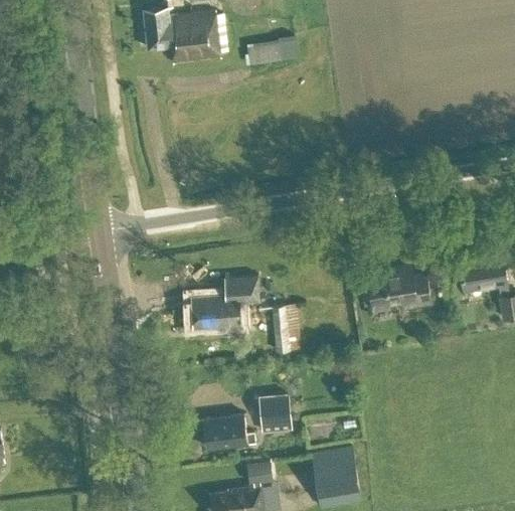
[(144,11),(148,50),(171,47),(173,64),(221,59),(220,53),(227,52),(222,15),(216,15),(216,12),(169,17),(168,10),(172,9),(171,0),(165,0),(163,0),(164,8),(144,11)]
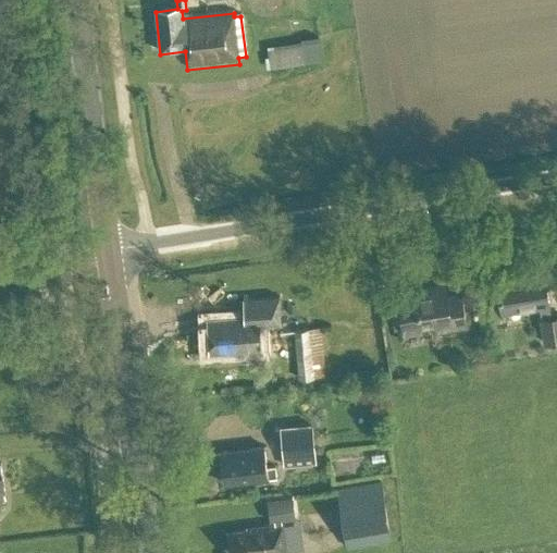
[(271,70),(321,62),(318,39),(267,47),(271,70)]
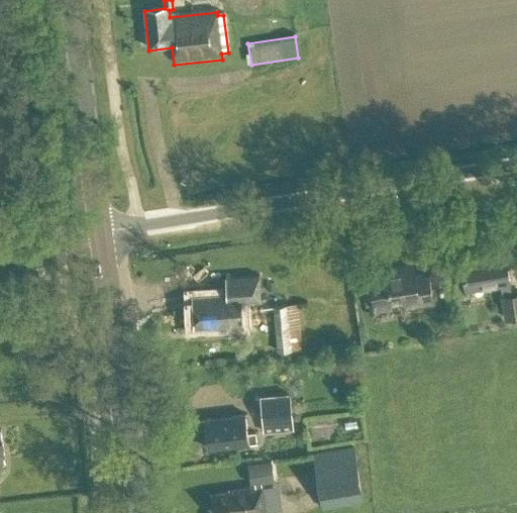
[(516,297),(510,298),(509,288),(504,257),(459,264),(464,295),(499,290),(503,323),(516,320),(516,297)]
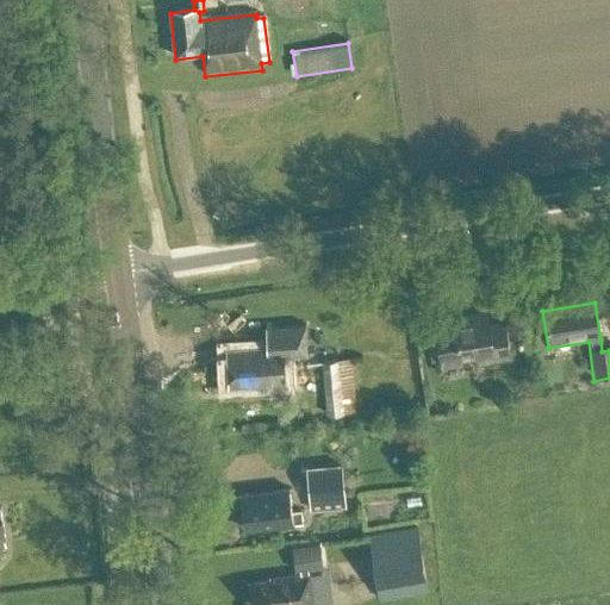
[(483,370),(510,366),(504,328),(487,329),(486,318),(455,322),(455,325),(436,328),(441,366),(481,359),(483,370)]
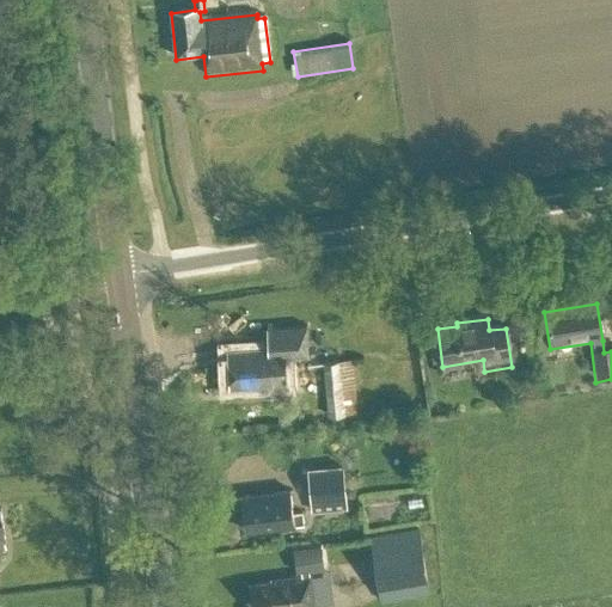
[(226,378),(226,386),(230,388),(230,392),(271,390),(271,387),(286,387),(285,362),(307,361),(305,331),(265,333),(267,354),(227,356),(228,374),(226,378)]
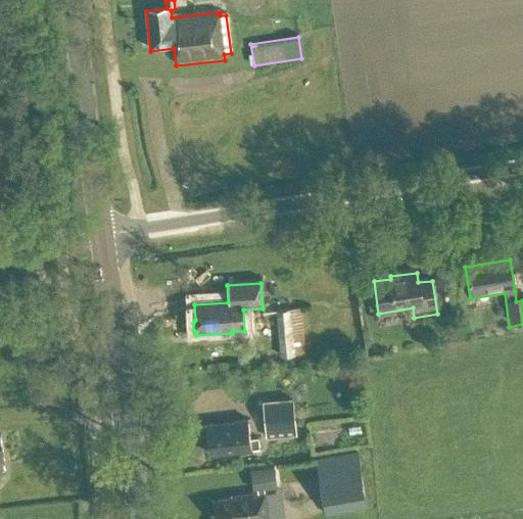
[(300,312),(276,314),(280,360),(305,357),(300,312)]
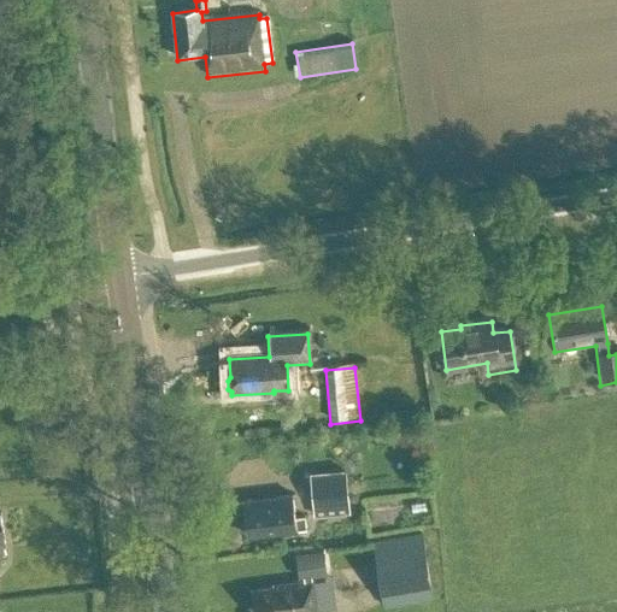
[(315,519),(350,516),(345,475),(310,477),(315,519)]
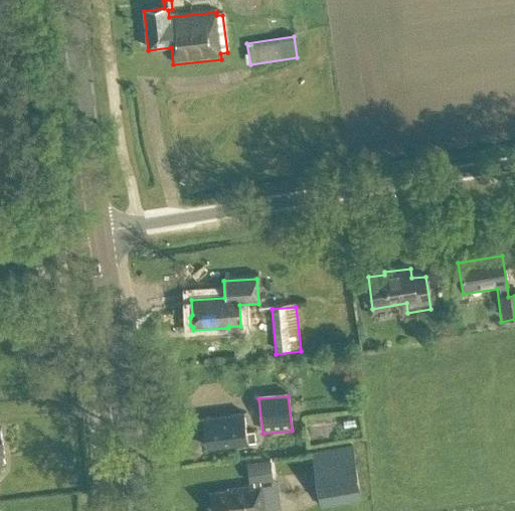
[(254,435),(245,435),(243,416),(202,420),(205,451),(247,446),(254,445),(254,435)]
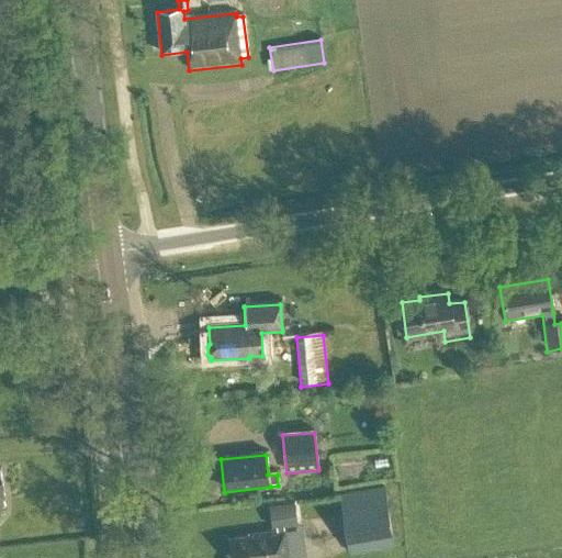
[(394,548),(384,489),(340,497),(350,556),(394,548)]
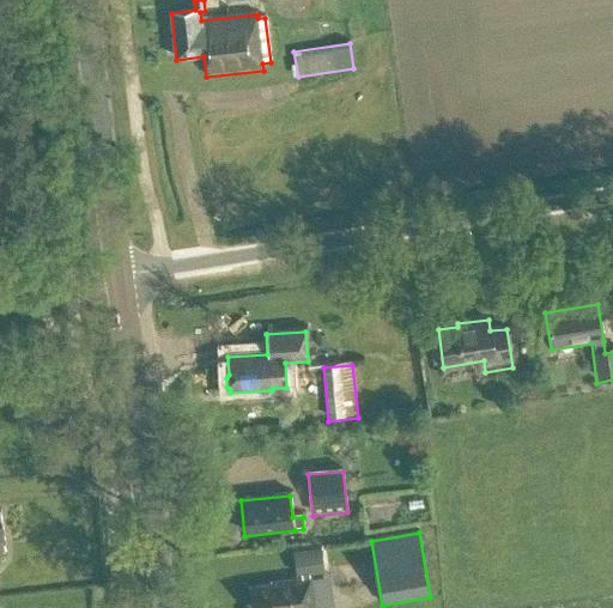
[(314,607),(311,581),(309,581),(308,576),(325,575),(322,553),(295,555),(297,577),(301,577),(301,582),(271,584),(271,590),(252,591),(254,607),(314,607)]
